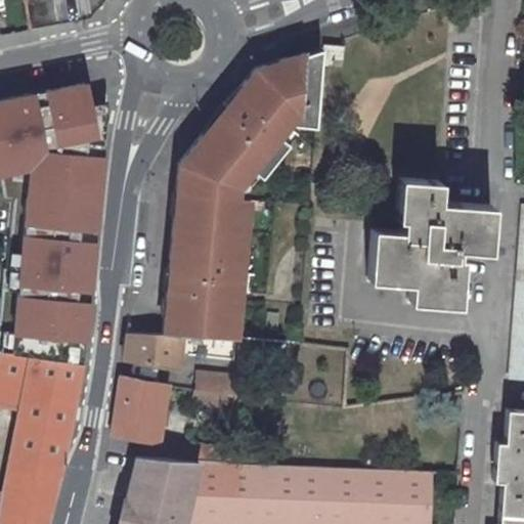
[(343,66),(344,47),(325,46),(323,64),(343,66)]
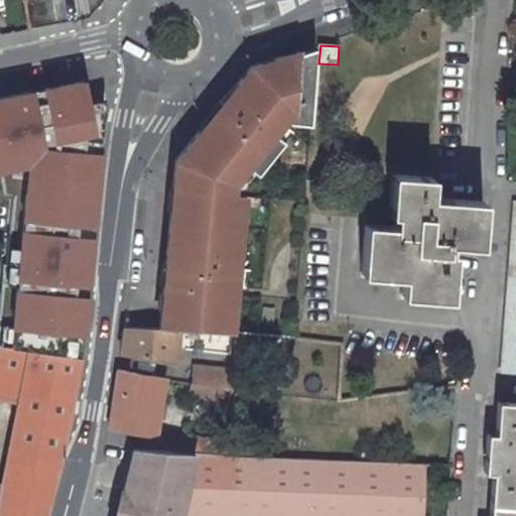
[(178,189),(234,196),(235,185),(249,167),(258,175),(284,142),(283,141),(275,135),(283,125),(294,112),(312,113),(317,47),(299,52),(300,51),(252,67),(233,90),(237,93),(227,106),(216,120),(212,116),(175,161),(174,176),(179,176),(178,189)]
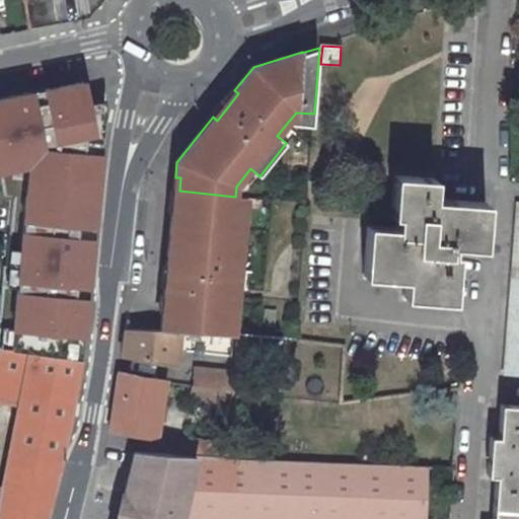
[(118,77),(0,99),(0,183),(5,203),(13,203),(11,228),(98,237),(118,77)]
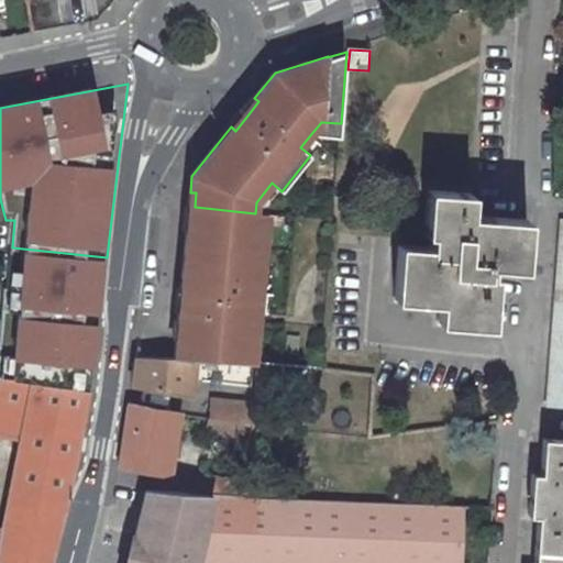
[(258,101),(254,98),(243,112),(247,116),(258,101)]
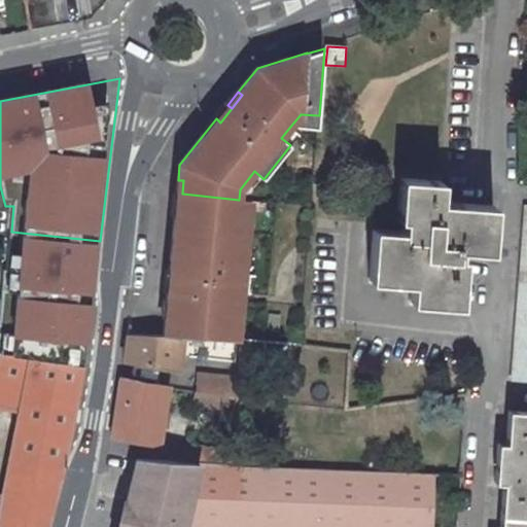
[(318,128),(319,115),(301,114),(289,128),(295,132),(300,127),(318,128)]
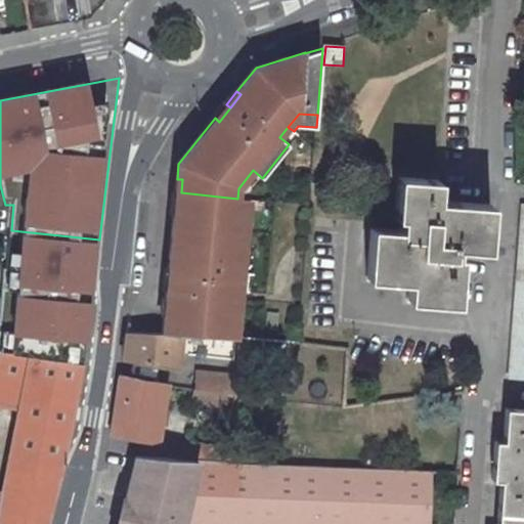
[(288,143),(296,133),(294,131),(288,127),(279,137),(288,143)]
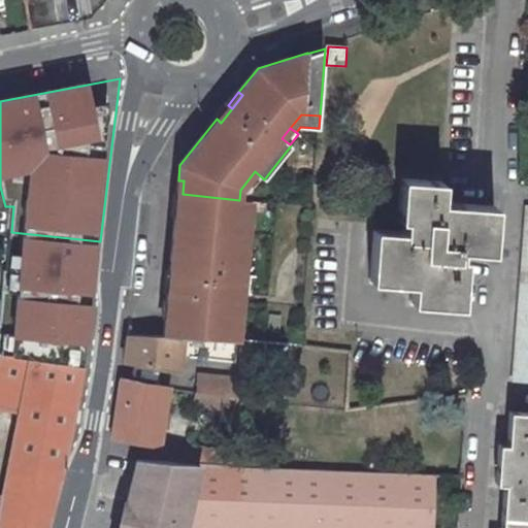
[(403,233),(374,231),(371,282),(413,285),(411,304),(460,306),(464,252),(491,253),(494,207),(441,204),(441,183),(401,180),(398,222),(404,222),(403,233)]
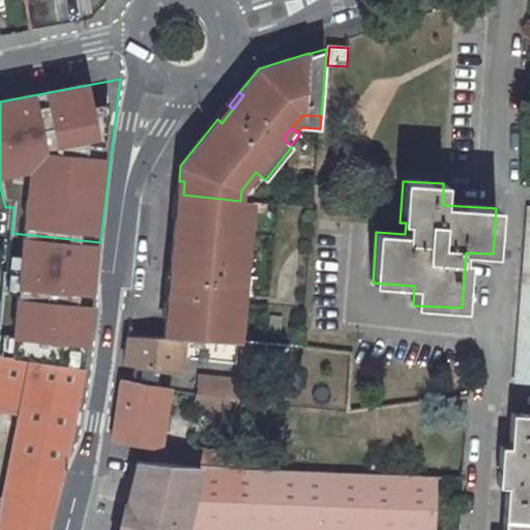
[(237,229),(240,201),(183,195),(181,218),(175,217),(170,271),(176,271),(174,295),(172,318),(166,318),(164,336),(184,336),(184,339),(204,341),(226,343),(229,316),(241,317),(249,230),(237,229)]
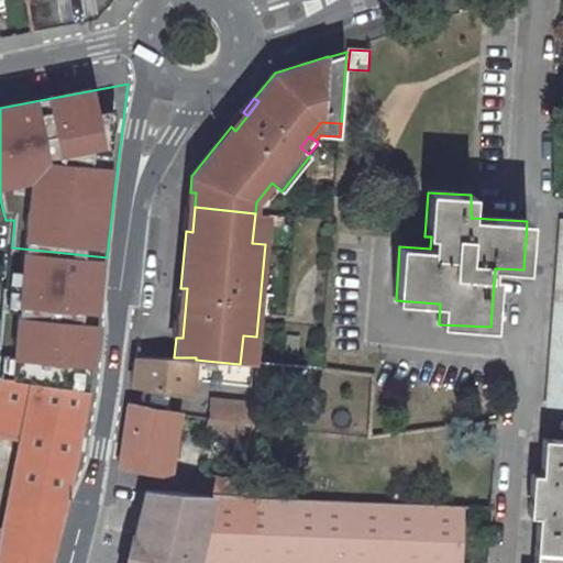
[(195,207),(188,207),(186,231),(192,232),(195,207)]
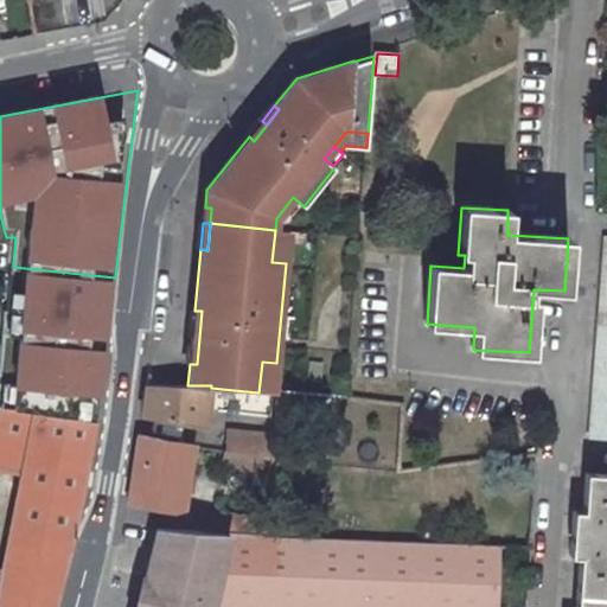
[(272,262),(286,263),(288,231),(275,230),(272,262)]
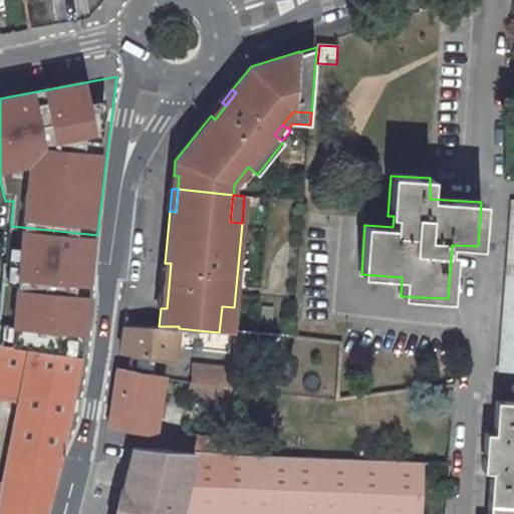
[(513,371),(513,202),(499,371),(513,371)]
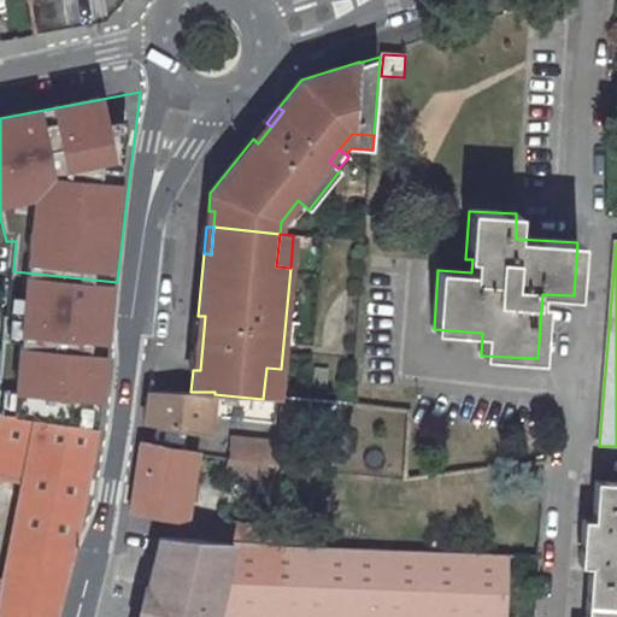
[(117,282),(13,271),(0,412),(0,413),(35,418),(95,425),(117,282)]
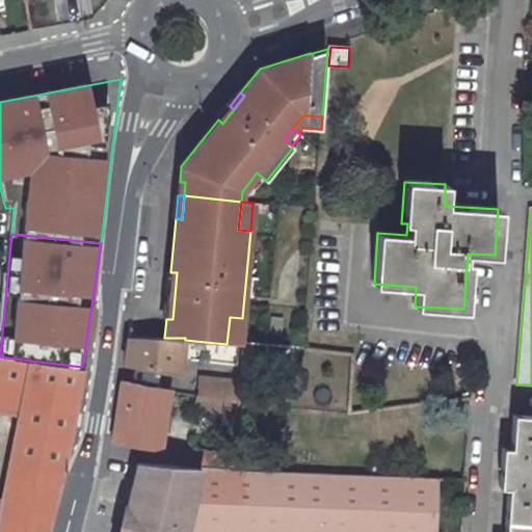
[(177,272),(170,272),(168,295),(175,296),(177,272)]
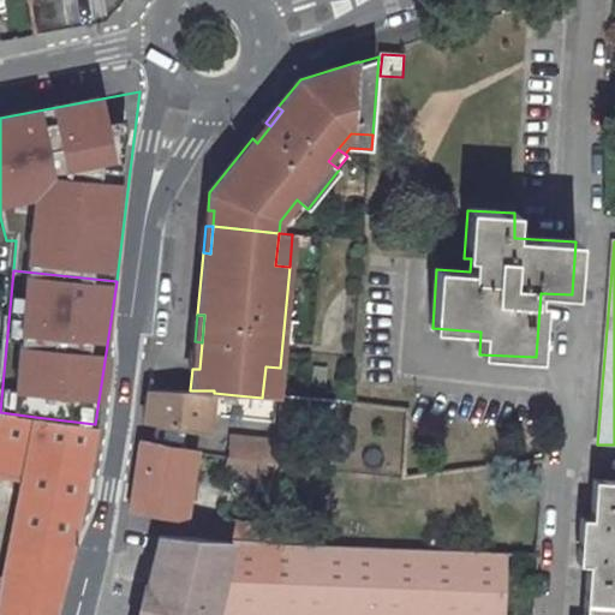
[(202,342),(195,341),(192,369),(199,369),(202,342)]
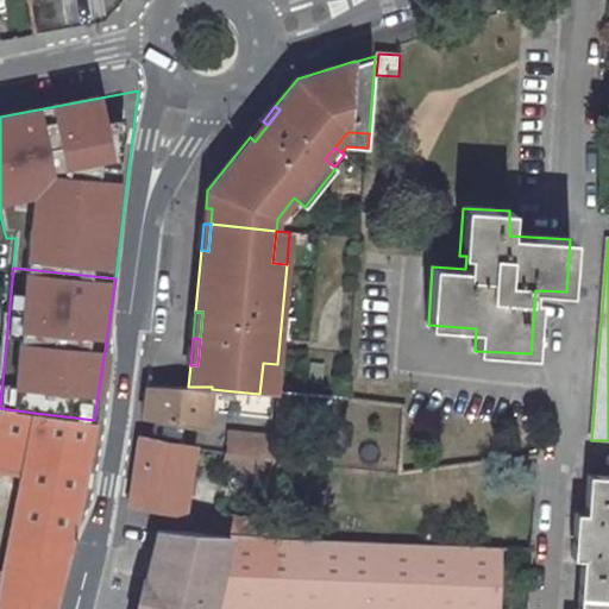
[(274,395),(277,364),(263,363),(259,394),(272,395),(274,395)]
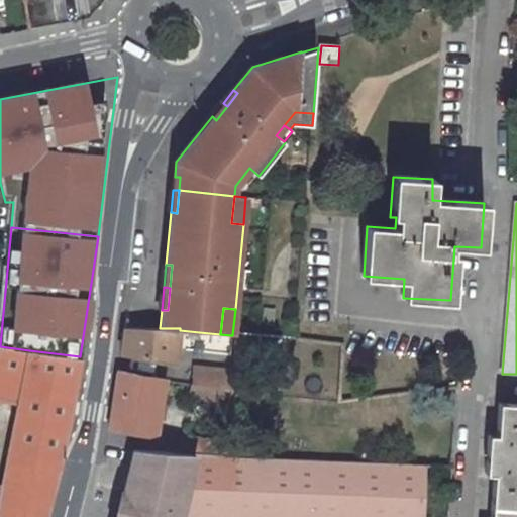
[(176,360),(180,330),(180,328),(160,328),(124,328),(121,351),(176,360)]
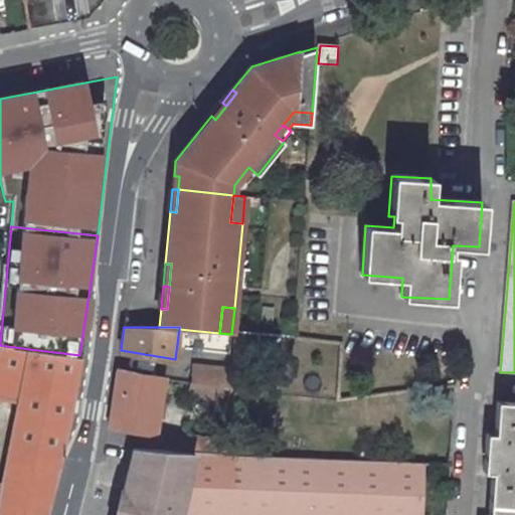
[(219,333),(198,331),(196,350),(228,352),(230,334),(219,333)]
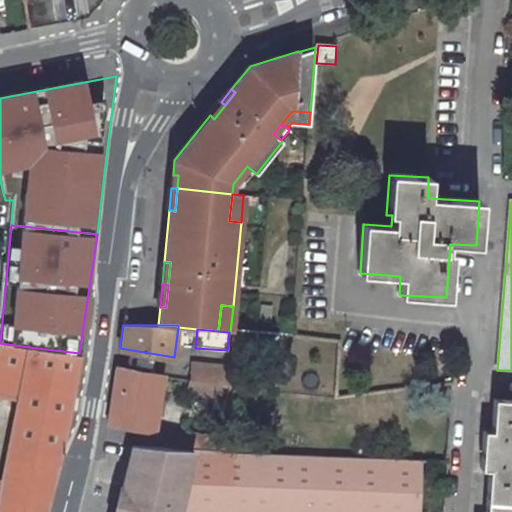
[(0,393),(20,395),(29,347),(17,345),(0,343),(0,393)]
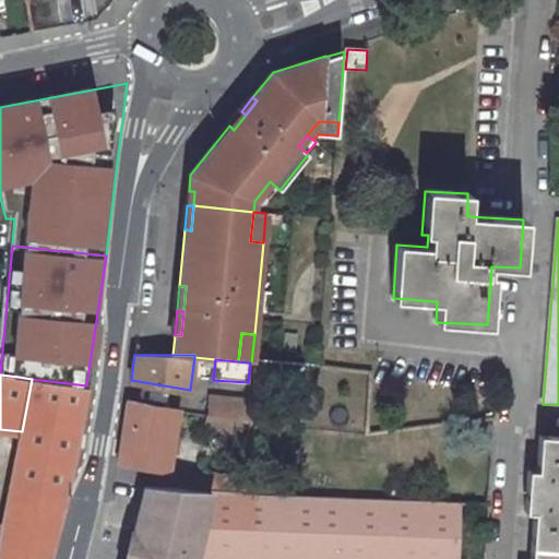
[(32,379),(22,431),(10,489),(62,497),(86,385),(32,379)]
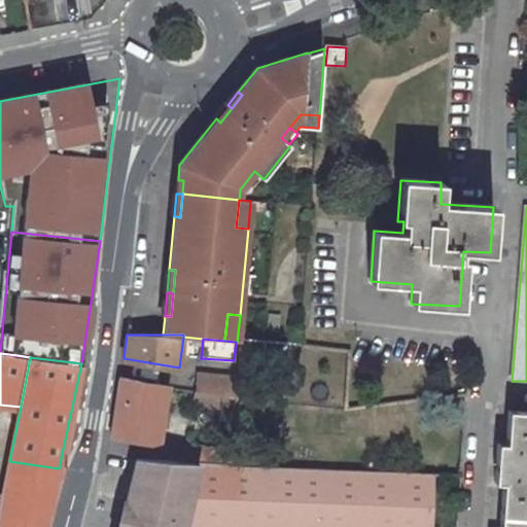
[(197,388),(233,393),(246,395),(248,395),(249,379),(198,374),(197,388)]
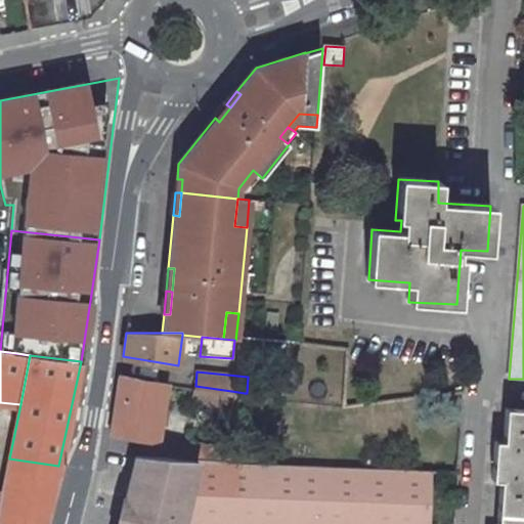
[(158,442),(167,383),(120,377),(111,435),(158,442)]
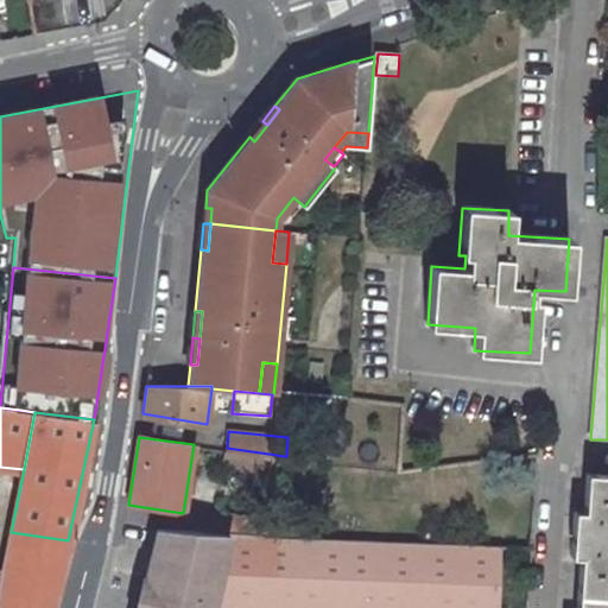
[(266,475),(267,469),(268,454),(227,448),(223,448),(221,469),(266,475)]
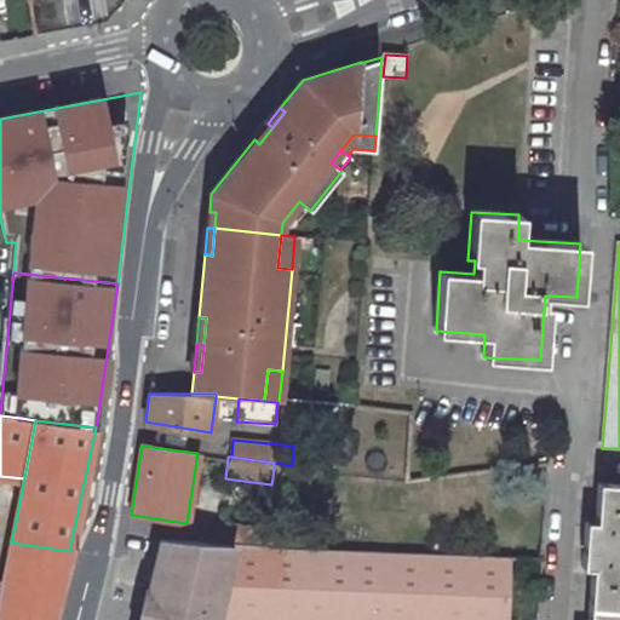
[(290,465),(274,463),(273,478),(288,480),(290,465)]
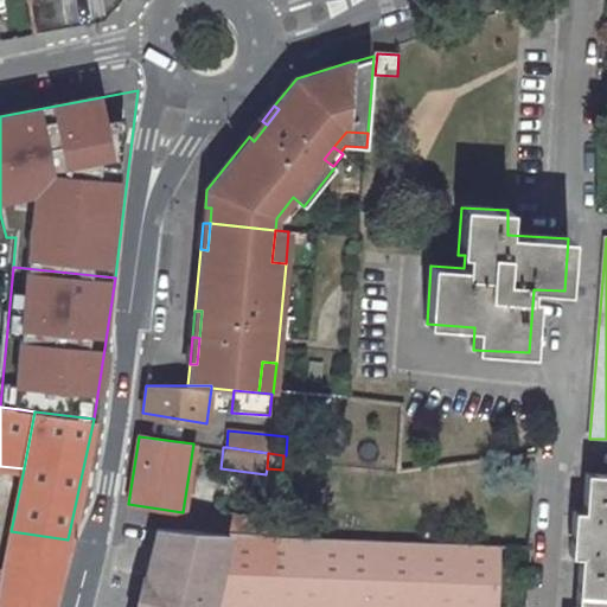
[(606,606),(606,475),(586,474),(582,512),(573,512),(570,556),(580,557),(575,606),(606,606)]
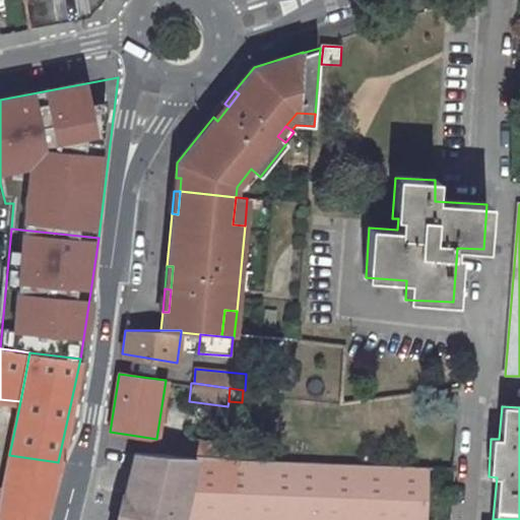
[(176,441),(159,440),(157,454),(190,456),(192,440),(176,438),(176,441)]
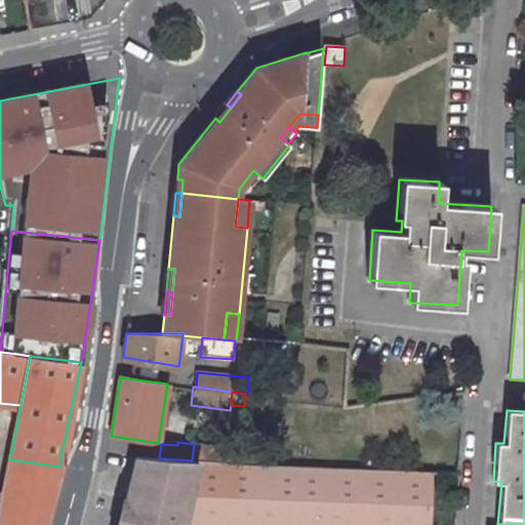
[(268,449),(241,448),(241,462),(268,465),(268,449)]
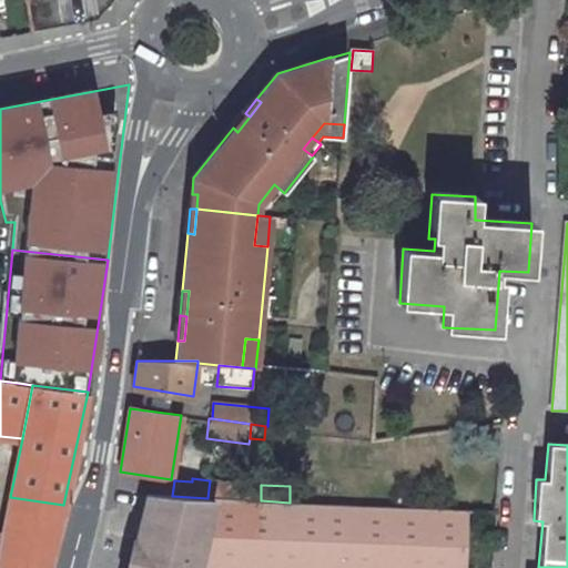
[(464,567),(466,511),(290,503),(208,498),(172,496),(148,493),(129,567),(464,567)]
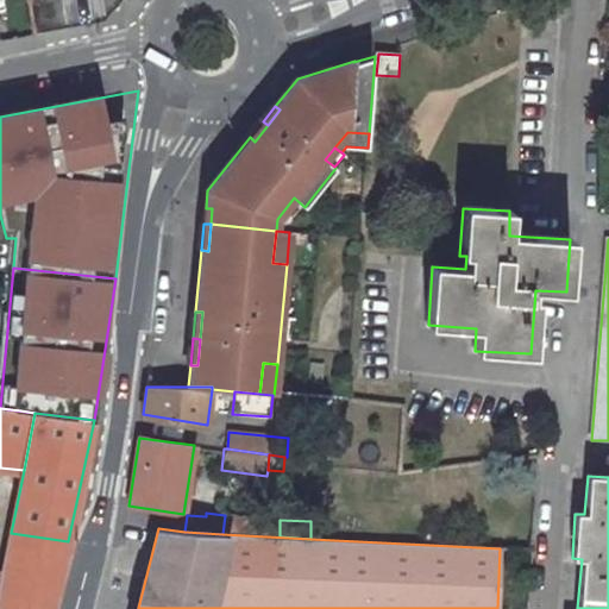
[(11,533),(4,573),(0,589),(0,608),(52,608),(68,541),(11,533)]
